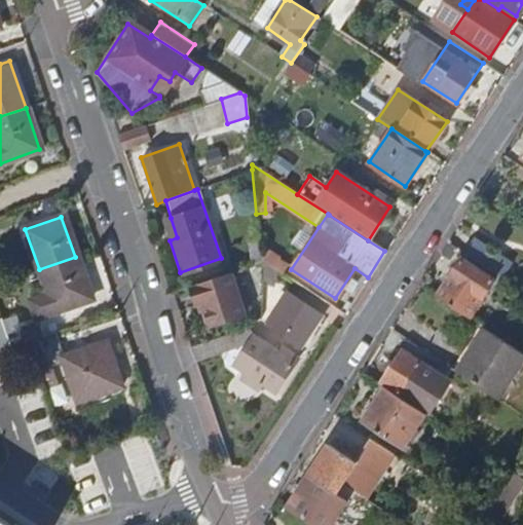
[(162,221),(170,240),(177,237),(171,218),(162,221)]
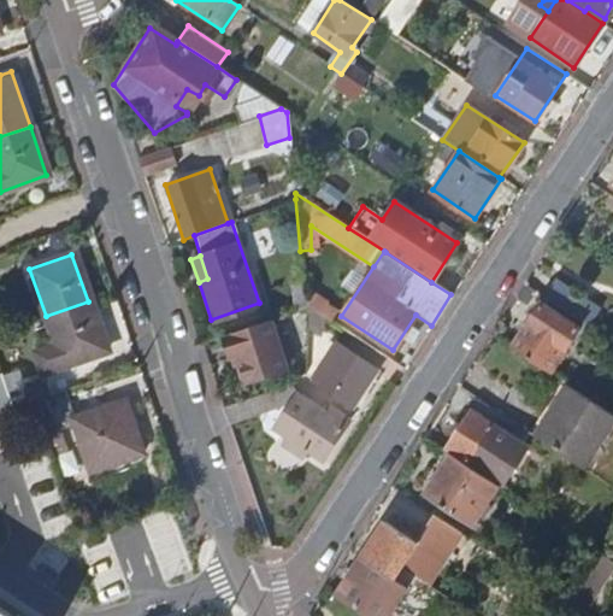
[(294,305),(306,305),(304,280),(292,281),(294,305)]
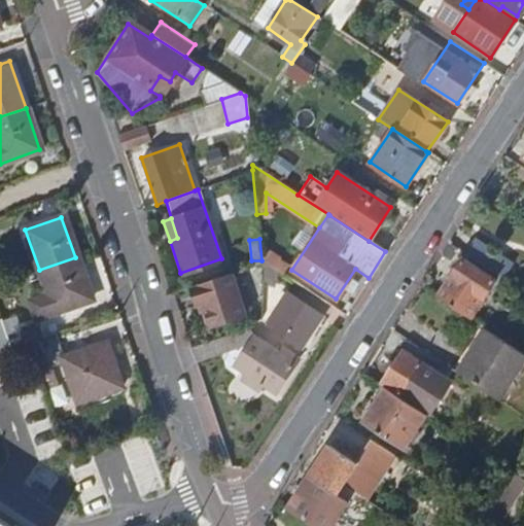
[(464,255),(491,273),(499,278),(510,263),(475,241),(464,255)]
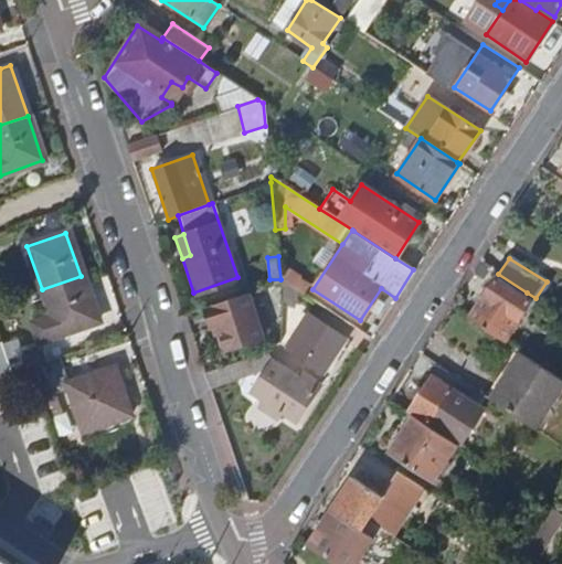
[(96,319),(81,276),(42,289),(51,316),(31,323),(35,341),(96,319)]
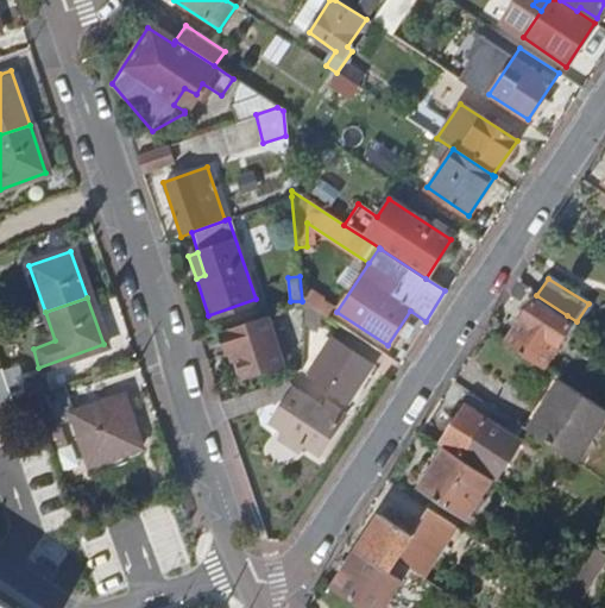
[(533,301),(504,345),(541,369),(569,326),(533,301)]
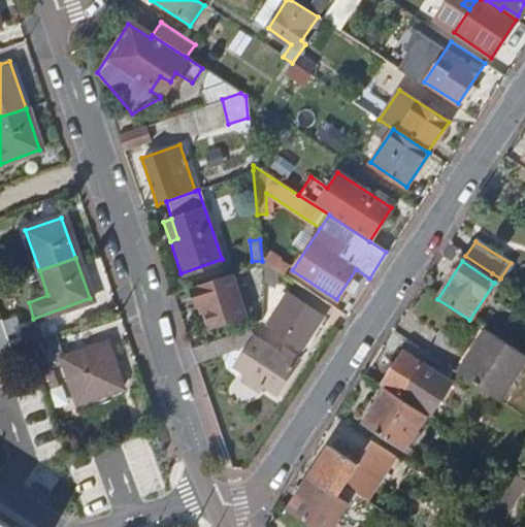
[(243,314),(229,272),(195,285),(209,326),(243,314)]
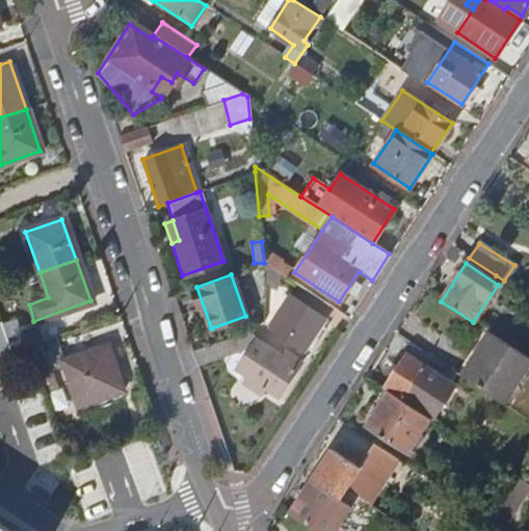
[(293,297),(271,328),(301,350),(323,316),(293,297)]
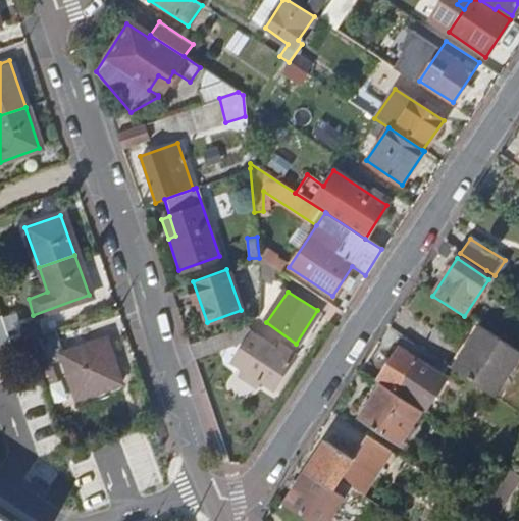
[(0,347),(8,345),(0,321),(0,347)]
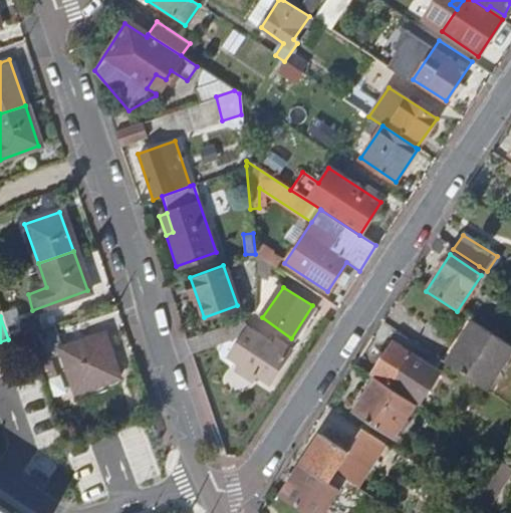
[(17,325),(20,335),(24,333),(39,328),(35,318),(17,325)]
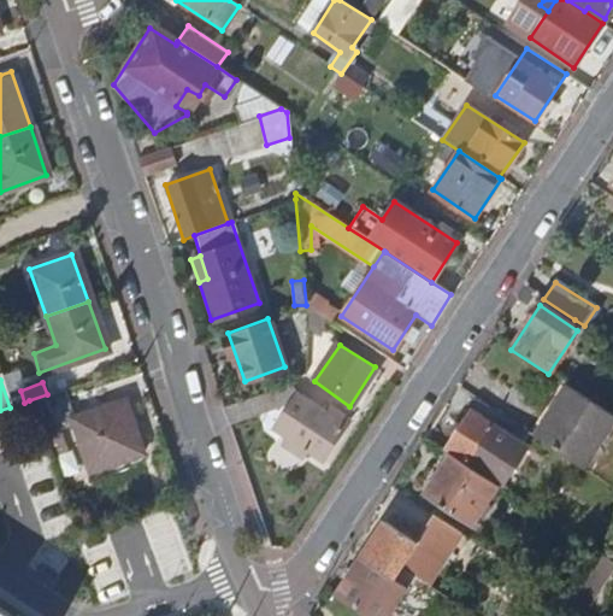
[(612,416),(566,386),(532,436),(583,469),(612,423),(612,416)]
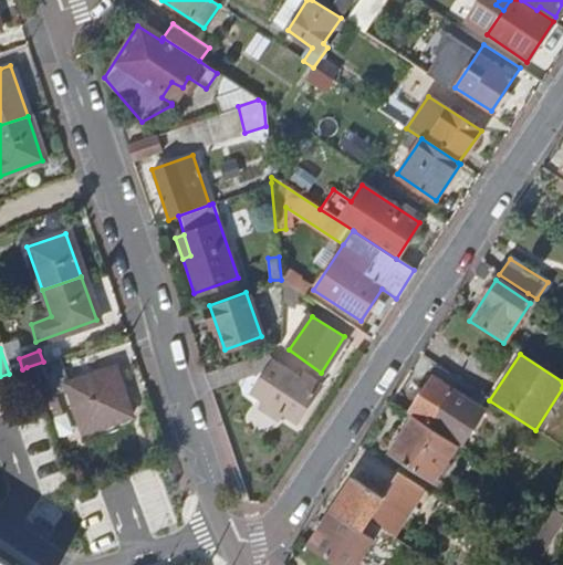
[(64,385),(54,358),(43,362),(27,367),(38,398),(65,389),(81,431),(127,415),(112,369),(64,385)]
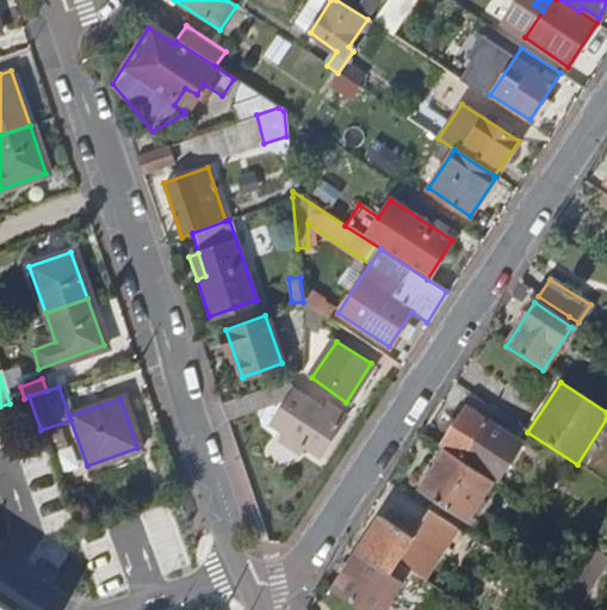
[(292,389),(270,424),(317,455),(340,419),(292,389)]
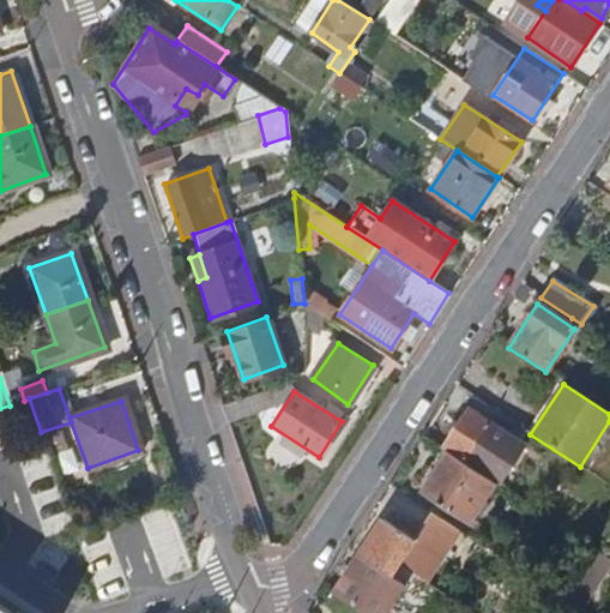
[(501,433),(509,421),(473,397),(441,445),(464,460),(488,425),(501,433)]
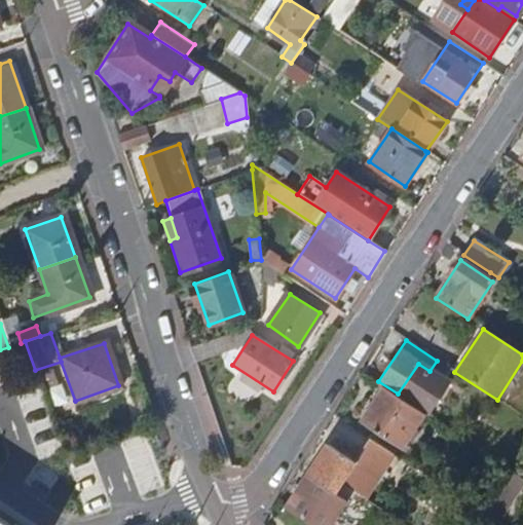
[(353,419),(359,422),(383,387),(377,383),(353,419)]
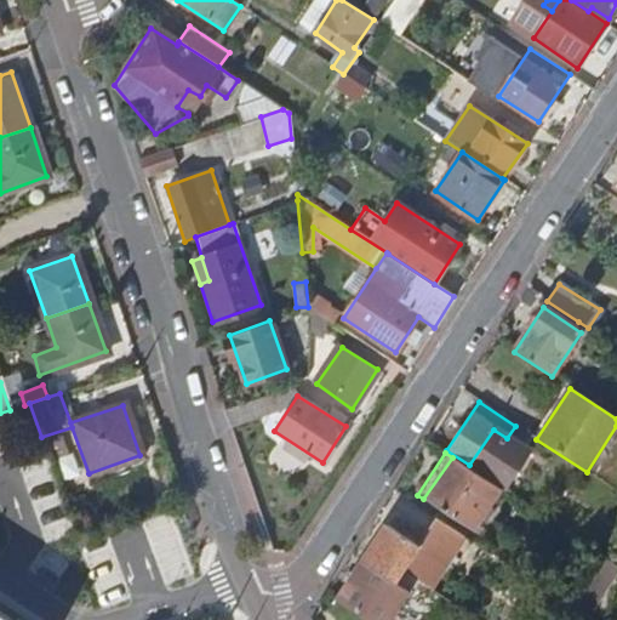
[(472,530),(500,488),(452,458),(423,499),(472,530)]
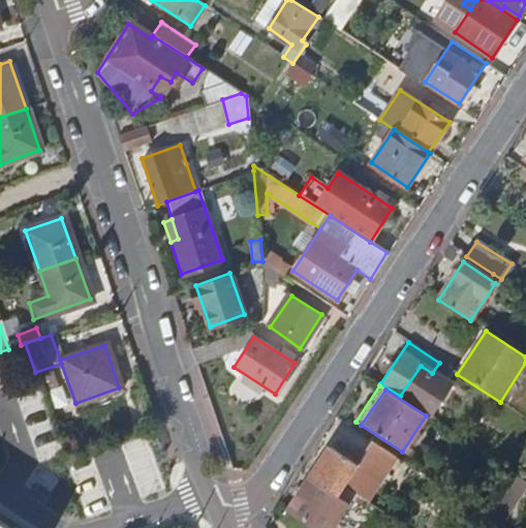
[(327,448),(307,478),(338,498),(345,488),(354,494),(364,500),(393,457),(369,441),(358,459),(340,447),(336,455),(327,448)]
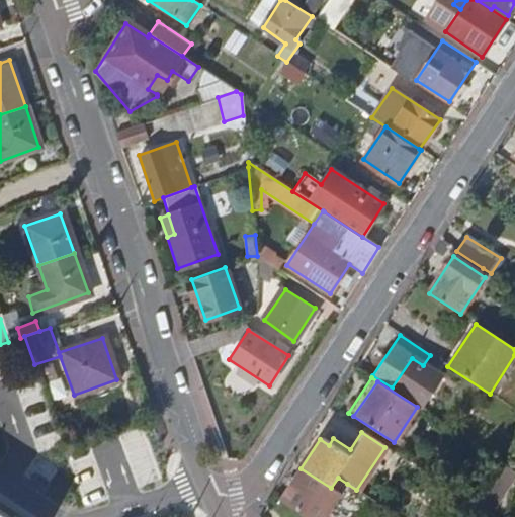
[(324,516),(340,494),(347,484),(338,478),(331,488),(301,468),(279,502),(303,516),(324,516)]
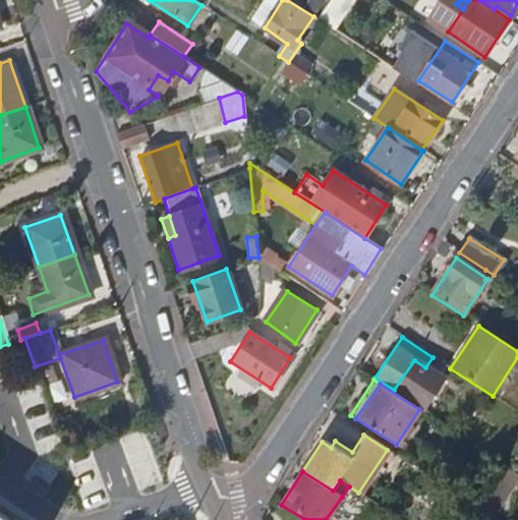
[(377,519),(384,509),(358,493),(349,486),(342,497),(375,519),(377,519)]
